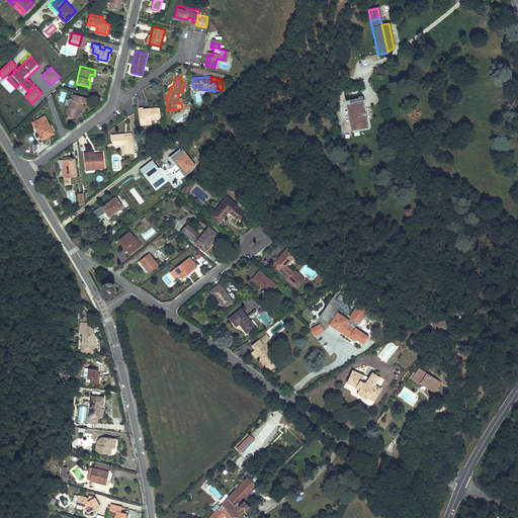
[(362,100),(360,88),(345,90),(347,100),(345,101),(345,104),(347,103),(351,131),(368,128),(364,100),(362,100)]
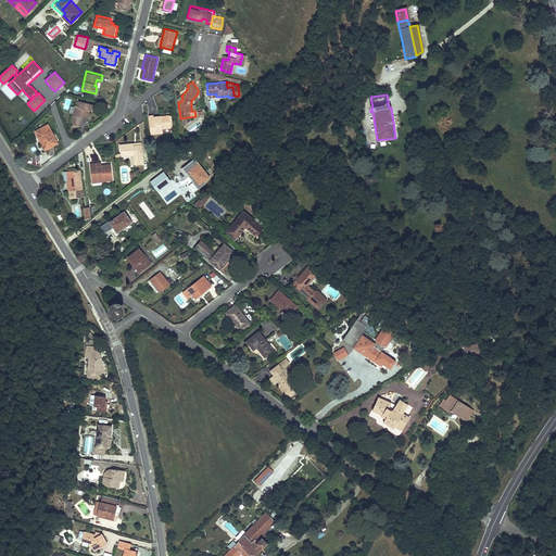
[(76,106),(75,105),(71,124),(79,126),(83,116),(87,118),(89,109),(90,110),(91,103),(77,101),(76,106)]
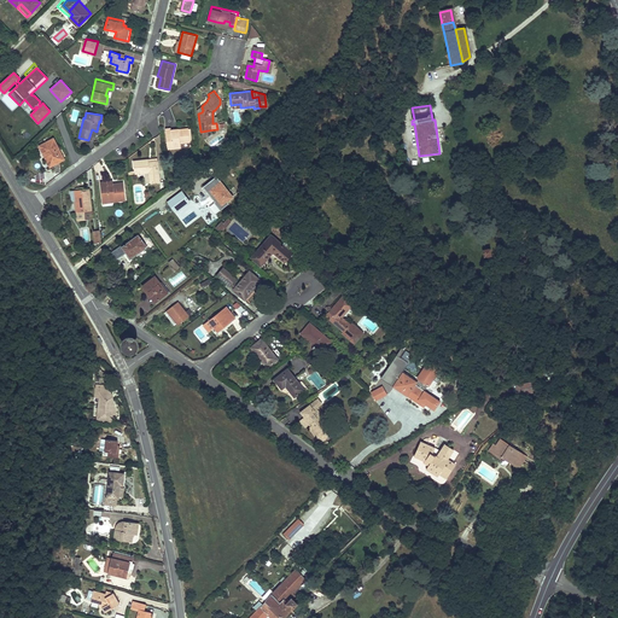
[(168,147),(181,145),(181,143),(190,141),(188,130),(179,132),(179,130),(170,132),(170,129),(165,130),(168,147)]
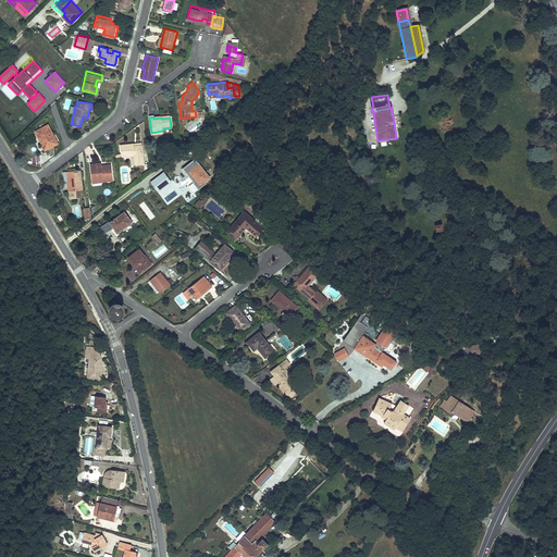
[(59,145),(49,126),(37,133),(40,139),(42,139),(48,150),(59,145)]
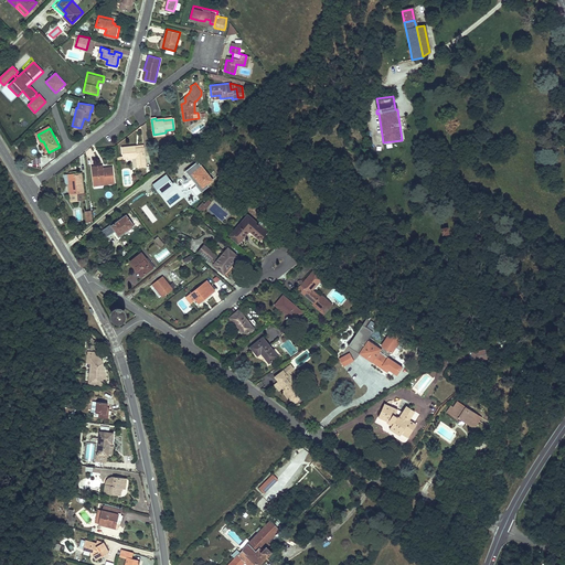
[(134,146),(121,147),(123,158),(135,157),(136,167),(145,166),(142,147),(138,147),(138,149),(135,149),(134,146)]
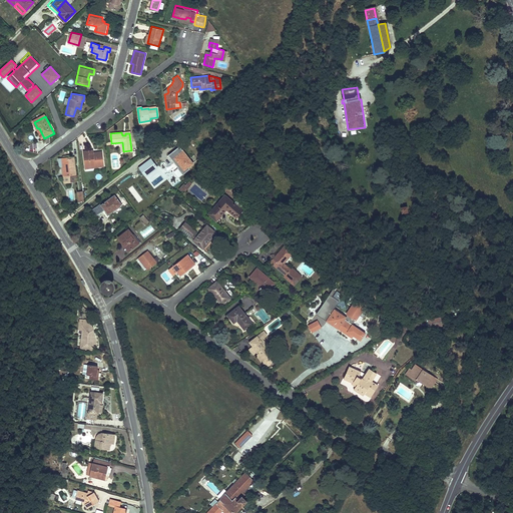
[(194,164),(183,150),(182,151),(180,147),(168,156),(177,168),(174,170),(179,177),(189,169),(188,168),(194,164)]
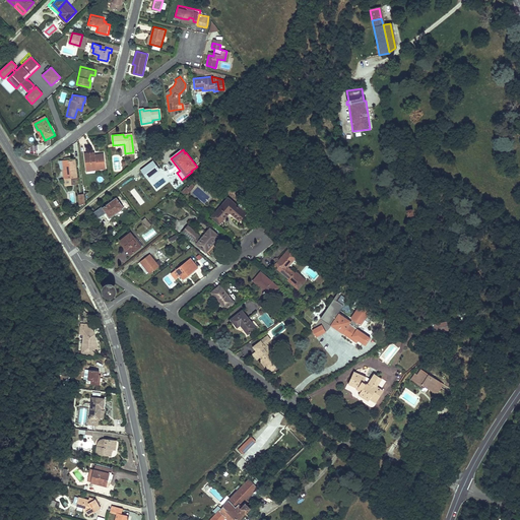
[(94,152),(85,153),(86,168),(95,167),(96,170),(106,168),(104,153),(95,154),(94,152)]
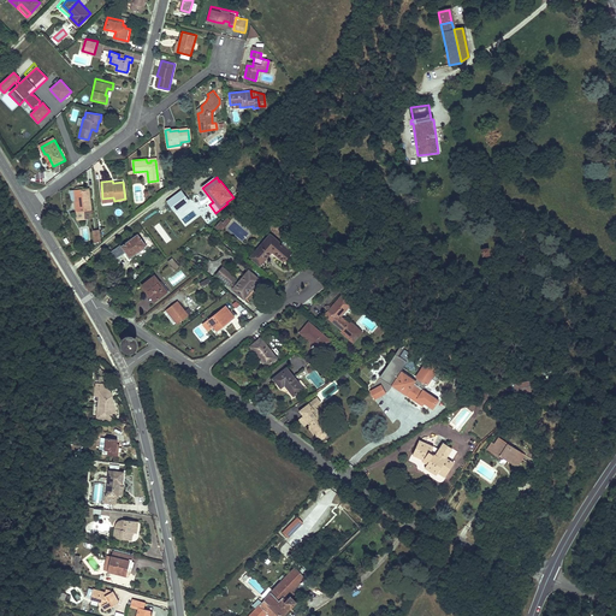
[(92,211),(90,200),(88,200),(87,194),(89,188),(71,190),(72,201),(77,200),(77,205),(76,205),(77,212),(92,211)]
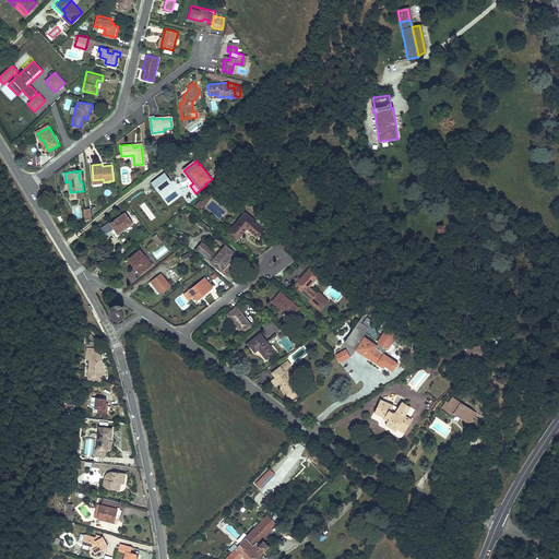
[(164,173),(151,182),(158,193),(171,183),(164,173)]
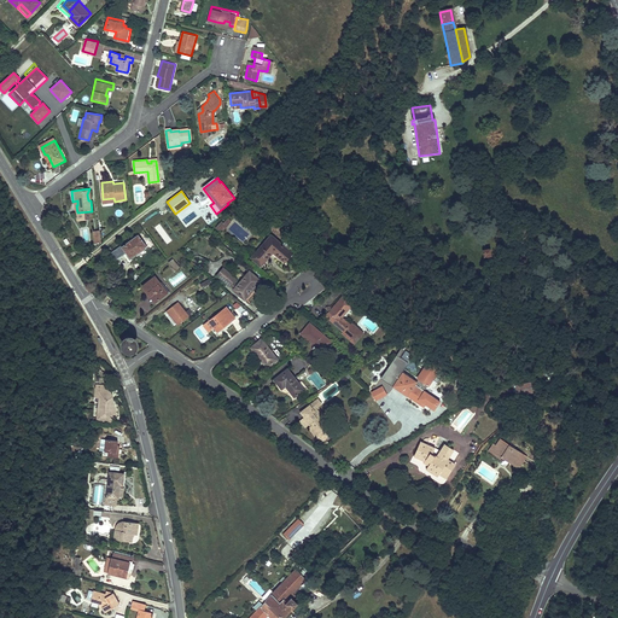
[(222,231),(232,221),(227,217),(223,222),(222,221),(215,228),(217,231),(220,228),(222,231)]
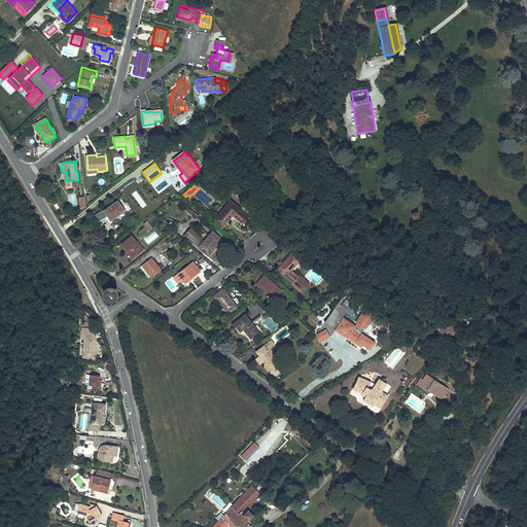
[(227,200),(226,201),(244,215),(245,215),(247,216),(250,212),(240,203),(237,207),(227,200)]
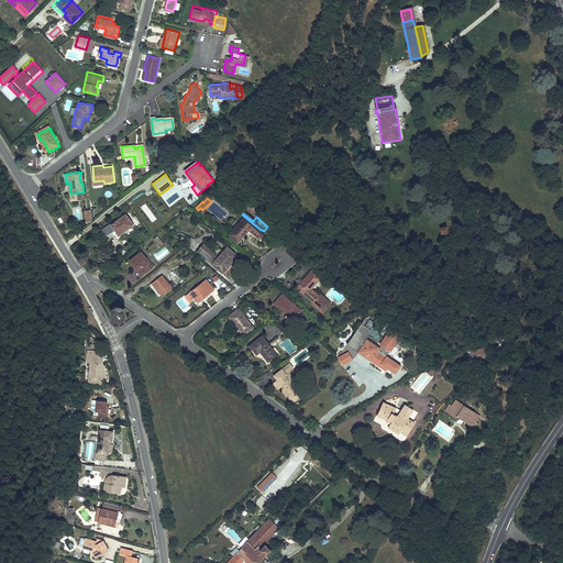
[(133,225),(125,214),(111,225),(110,224),(101,231),(106,238),(114,231),(119,236),(133,225)]
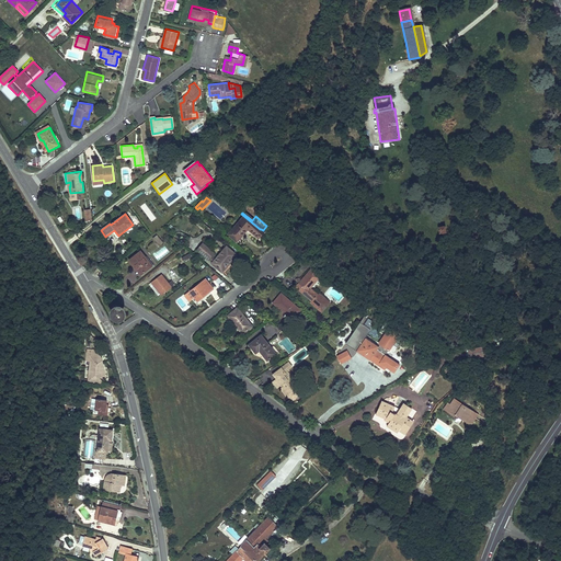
[(260,229),(241,214),(225,232),(233,241),(244,228),(254,236),(260,229)]
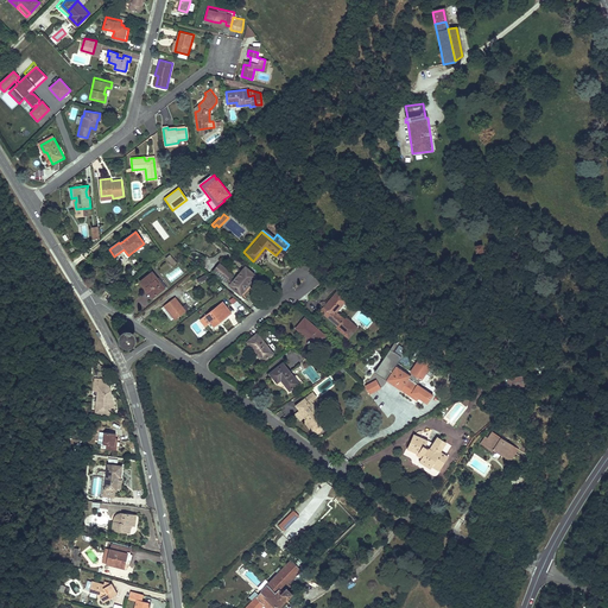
[(168,257),(164,259),(170,267),(173,264),(168,257)]
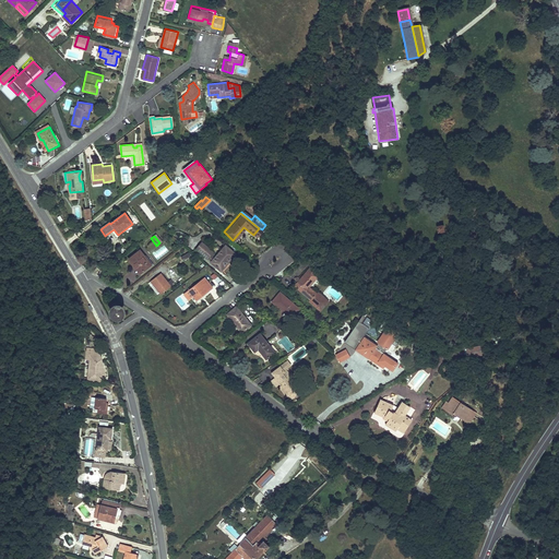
[(212,252),(199,241),(193,249),(205,259),(210,253),(212,252)]
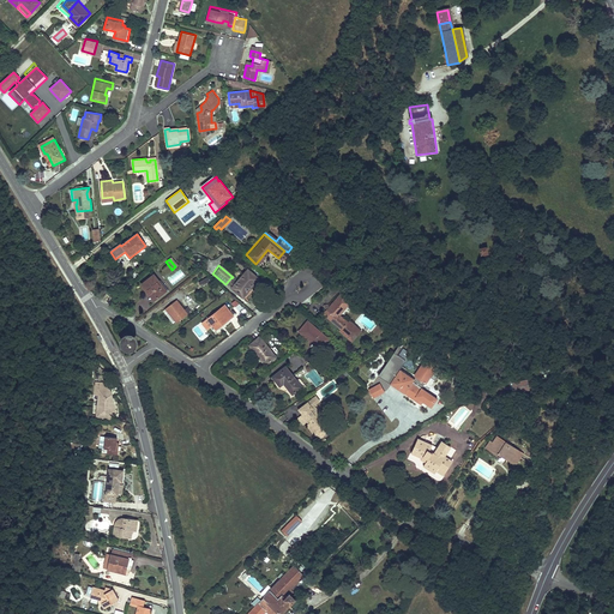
[(240,295),(254,278),(245,270),(234,282),(230,288),(240,295)]
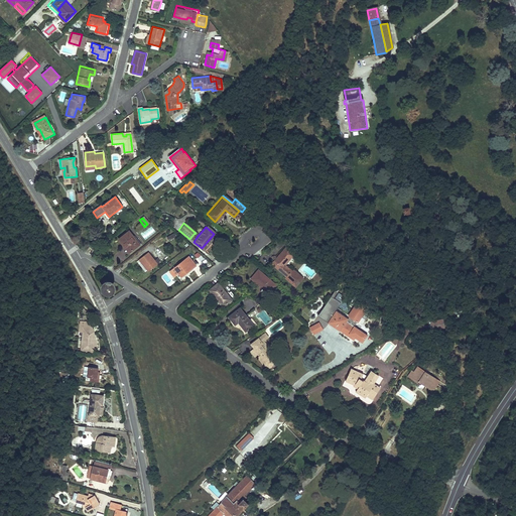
[(293,232),(296,242),(306,239),(302,229),(293,232)]
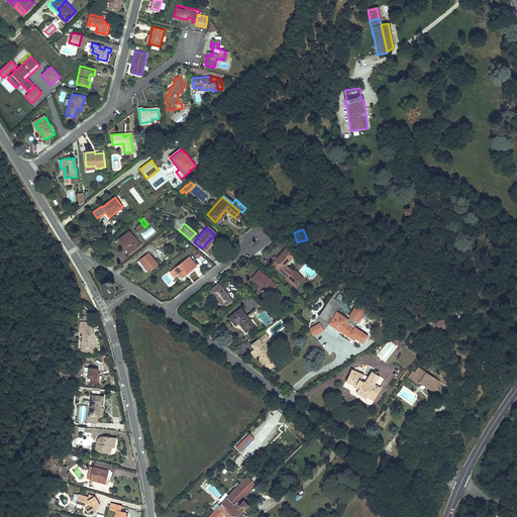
[(128,233),(120,239),(122,242),(120,243),(125,249),(127,247),(131,252),(140,245),(136,240),(134,241),(128,233)]
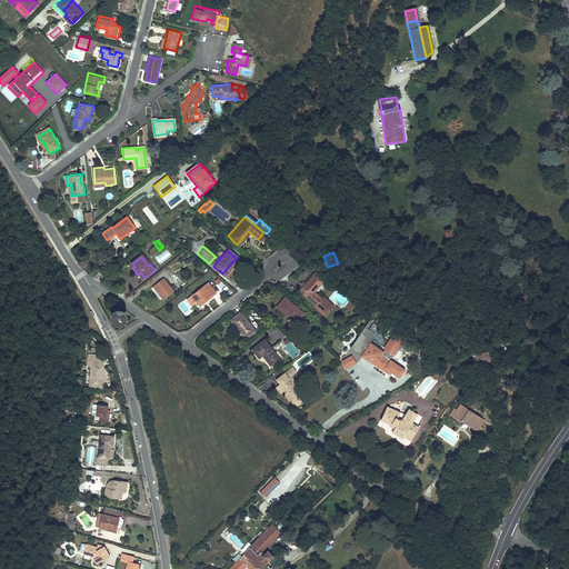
[(303,293),(315,303),(313,306),(325,315),(331,307),(320,297),(312,290),(321,279),(322,278),(313,270),(312,272),(300,287),(302,289),(306,291),(303,293)]
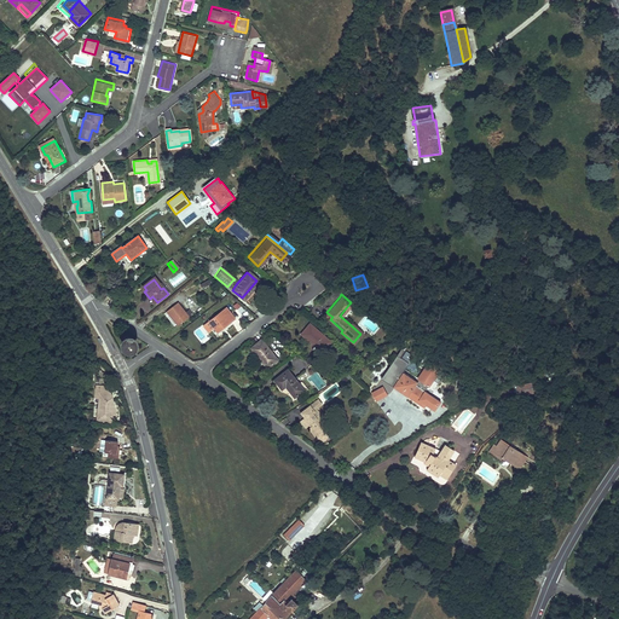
[(185,313),(178,305),(167,313),(175,324),(178,327),(189,317),(185,313)]
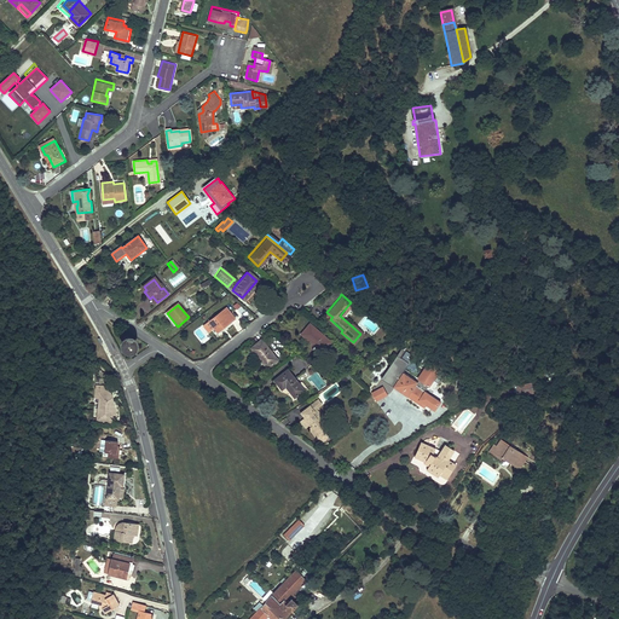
[(227,307),(203,325),(209,334),(215,329),(218,333),(236,319),(227,307)]
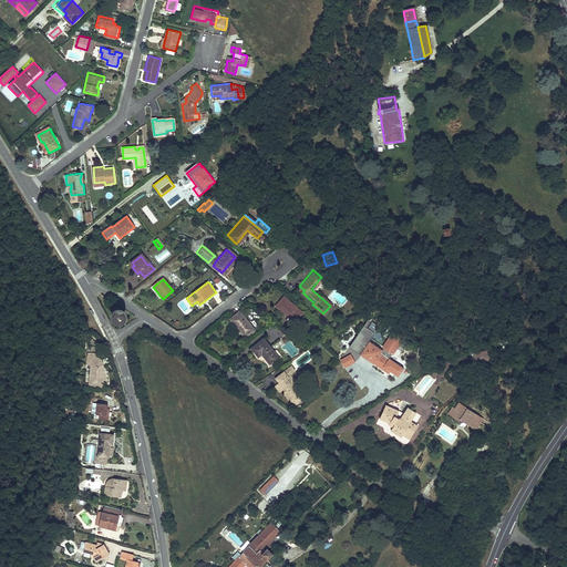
[(161,297),(153,287),(150,290),(158,300),(161,297)]
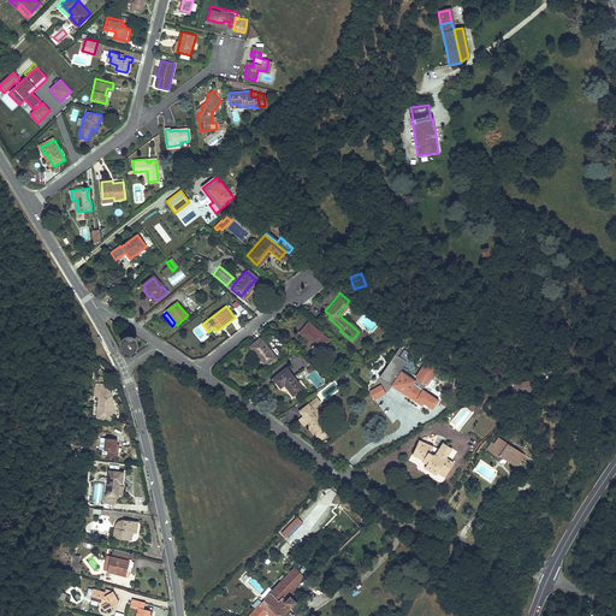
[(360,330),(349,320),(347,321),(359,332),(360,330)]
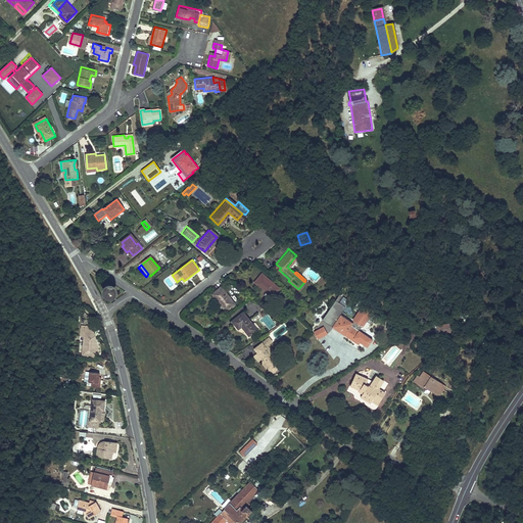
[(279,288),(260,273),(253,282),(272,296),(279,288)]
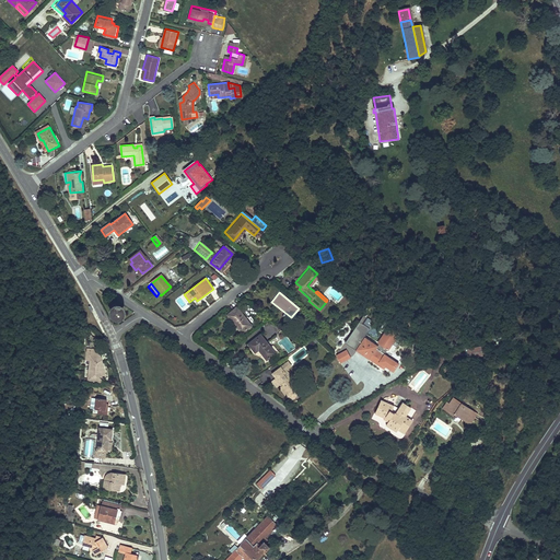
[(123,310),(120,307),(117,307),(115,310),(113,312),(114,315),(115,317),(118,318),(121,317),(124,315),(124,313),(123,310)]
